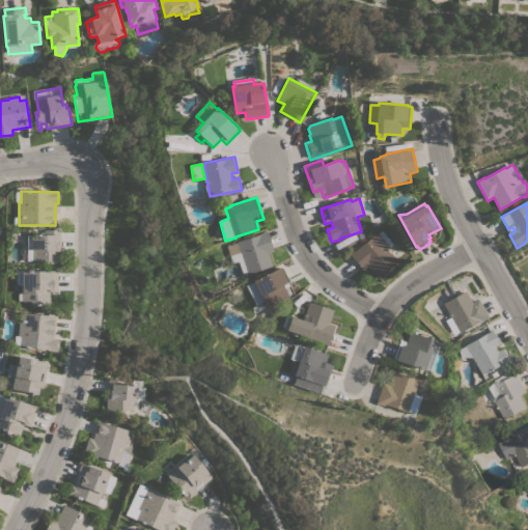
[(28,236),(31,236),(31,234),(45,234),(45,230),(62,230),(62,265),(45,265),(45,261),(33,261),(33,250),(28,250),(28,236)]
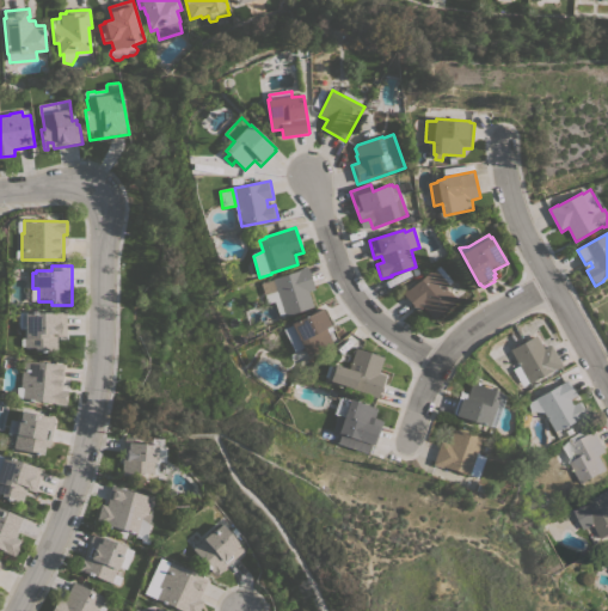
[(275,280),(274,279),(305,269),(304,268),(309,267),(317,291),(311,292),(315,309),(287,317),(278,291),(266,295),(263,283),(275,280)]
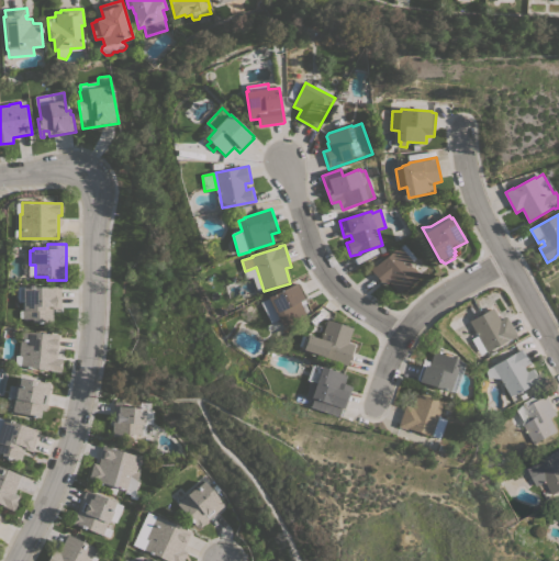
[(415,259),(411,264),(421,276),(400,294),(390,282),(386,287),(371,270),(376,266),(377,267),(398,249),(399,250),(404,246),(415,259)]
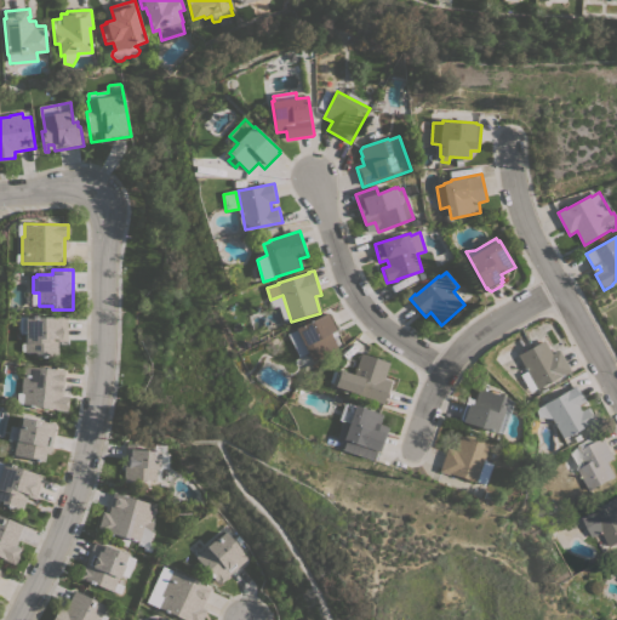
[(313,363),(309,354),(301,358),(290,335),(298,331),(296,329),(329,313),(329,314),(331,313),(338,329),(337,330),(332,333),(341,350),(313,363)]
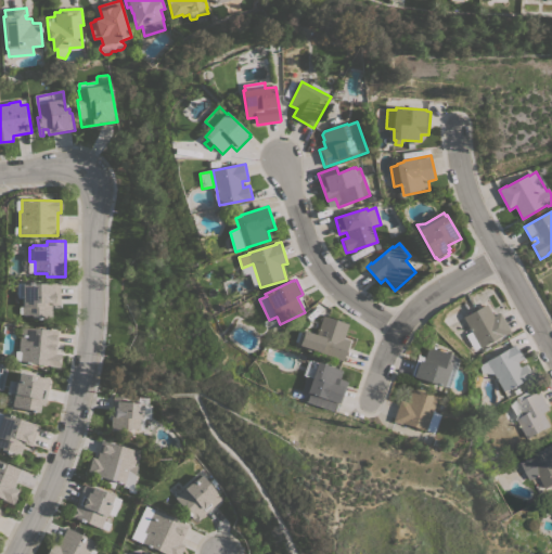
[(23,284),(61,284),(61,306),(53,306),(53,319),(33,319),(33,316),(23,316),(23,284)]
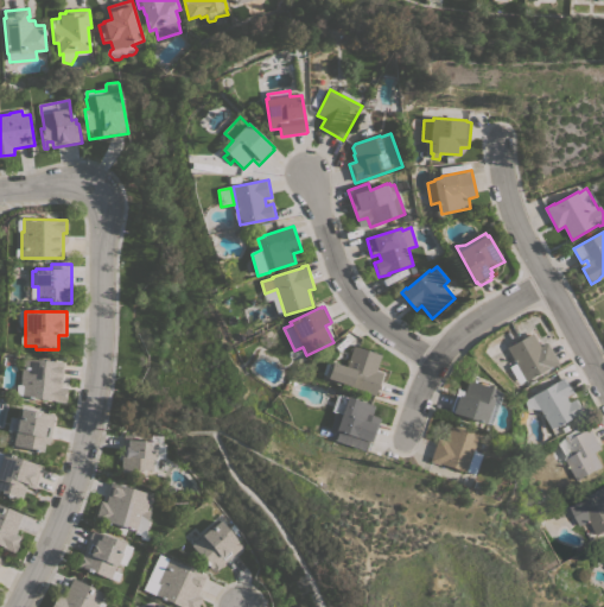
[(561,364),(555,367),(554,366),(528,381),(527,381),(521,385),(512,367),(517,365),(509,348),(535,334),(542,347),(550,343),(561,364)]
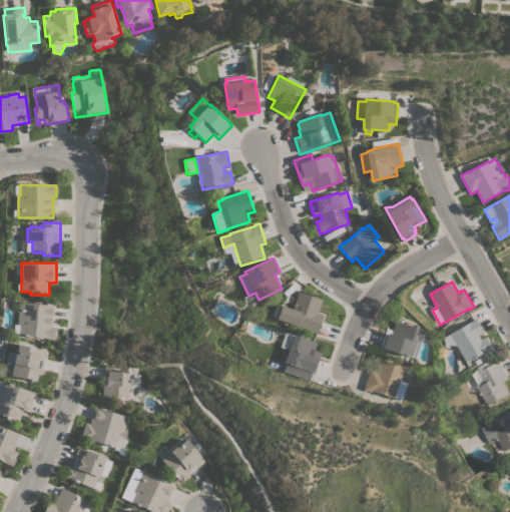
[(324,300),(319,313),(325,315),(319,334),(312,332),(313,331),(276,319),(281,305),(295,310),(300,292),(324,300)]
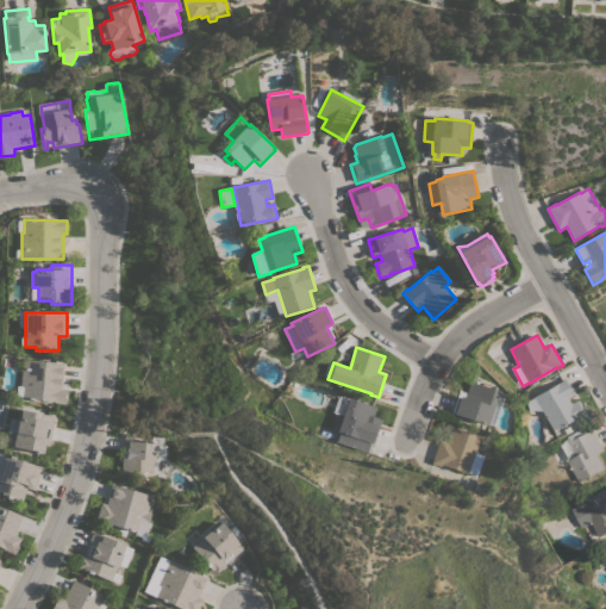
[(66,364),(63,389),(69,390),(67,405),(55,404),(55,402),(23,399),(23,398),(18,398),(19,386),(22,386),(24,360),(66,364)]
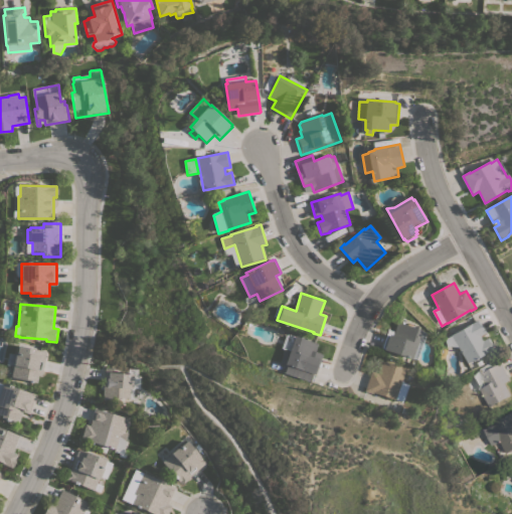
[(453,335),(474,324),(473,323),(480,320),(487,333),(482,336),(484,341),(490,338),(496,349),(489,353),(488,353),(469,363),(460,347),(448,346),(447,340),(454,336),(453,335)]
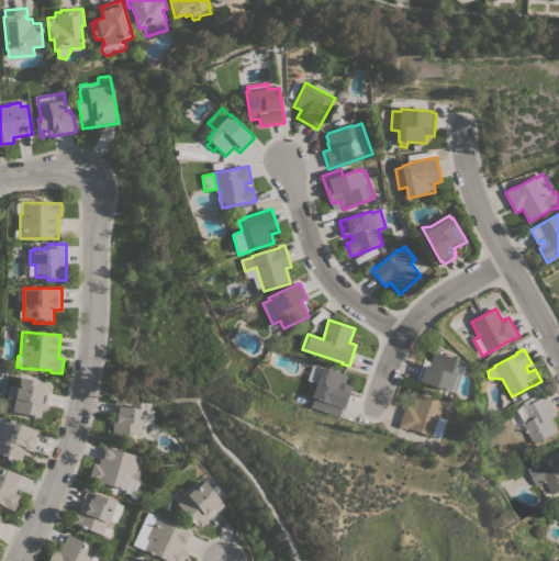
[(461,360),(460,361),(466,363),(456,393),(450,391),(450,392),(420,382),(421,381),(418,380),(423,367),(425,367),(426,366),(431,367),(435,352),(461,360)]
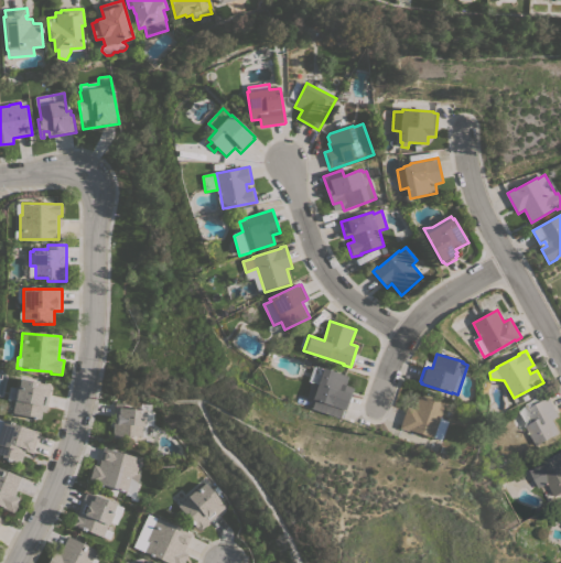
[(313,409),(315,401),(309,398),(312,389),(311,388),(313,383),(310,382),(315,365),(349,377),(347,386),(355,388),(348,410),(344,409),(344,410),(343,410),(341,418),(313,409)]
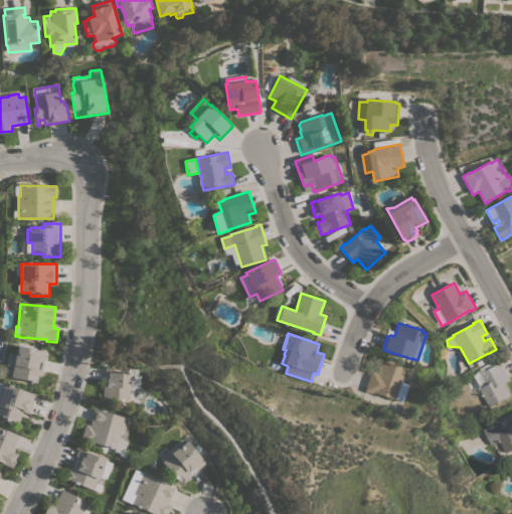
[(16,354),(17,354),(19,346),(47,352),(42,376),(39,376),(38,383),(7,376),(9,366),(7,366),(10,353),(16,355),(16,354)]
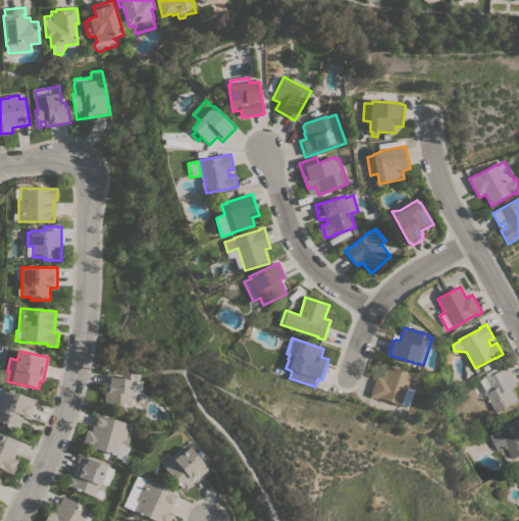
[(518,386),(515,388),(518,395),(518,403),(500,413),(481,381),(487,374),(505,364),(508,370),(511,368),(518,380),(518,386)]
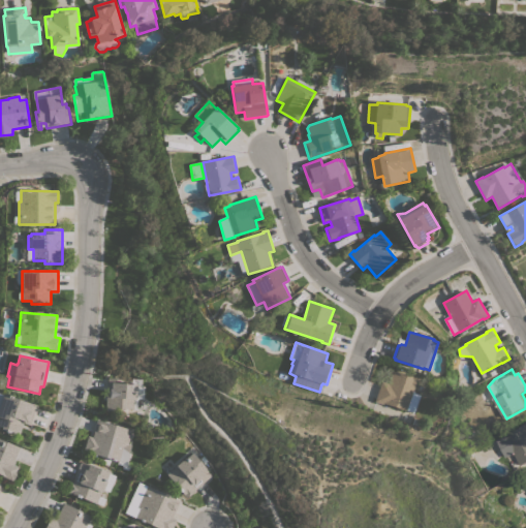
[(382,381),(390,383),(394,371),(418,379),(413,393),(421,395),(415,413),(385,403),(385,405),(376,402),(382,381)]
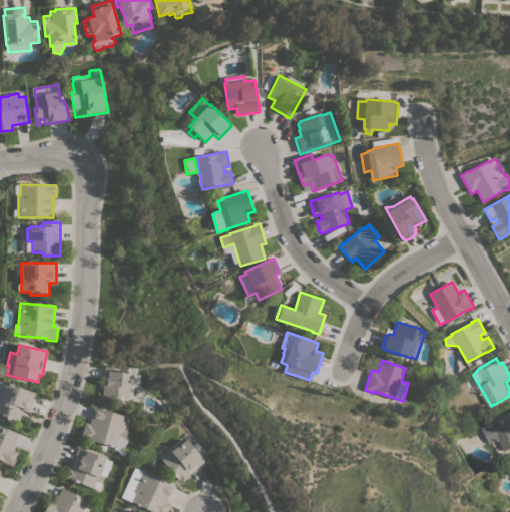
[(106,366),(123,367),(123,372),(134,373),(133,388),(132,388),(131,398),(110,396),(110,399),(104,398),(106,366)]
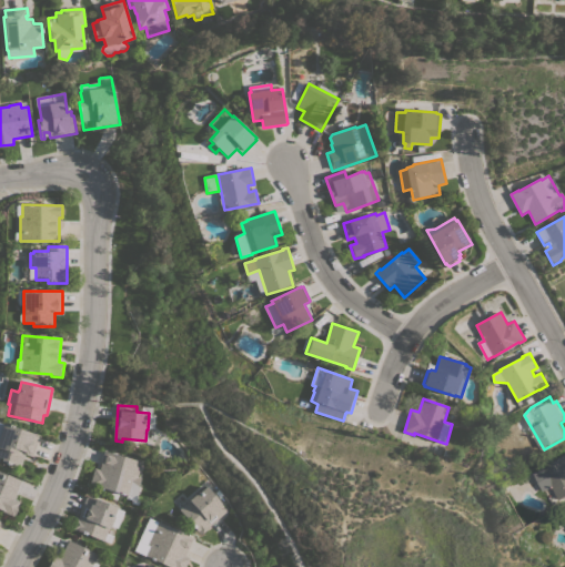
[(41,436),(34,457),(27,455),(22,468),(2,462),(3,458),(0,457),(0,434),(3,424),(41,436)]
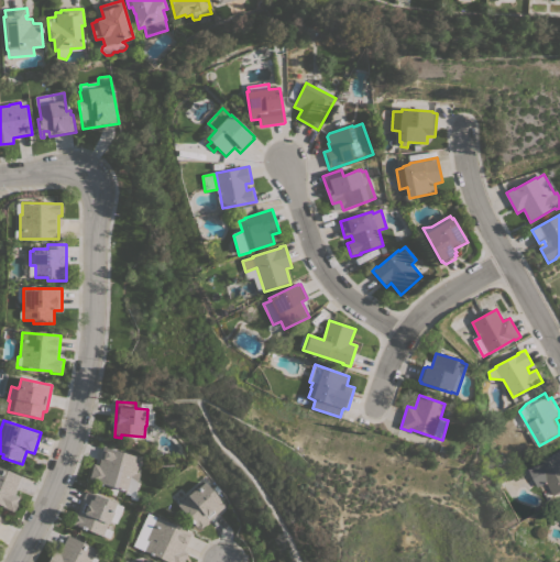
[(142,458),(135,481),(134,481),(134,482),(132,482),(129,492),(90,481),(95,464),(100,465),(105,448),(142,458)]
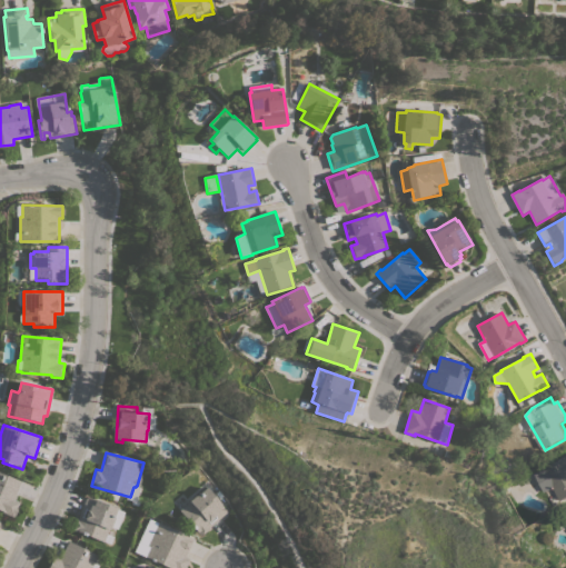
[(565,500),(564,501),(556,487),(547,491),(542,481),(549,477),(546,470),(565,459),(565,500)]
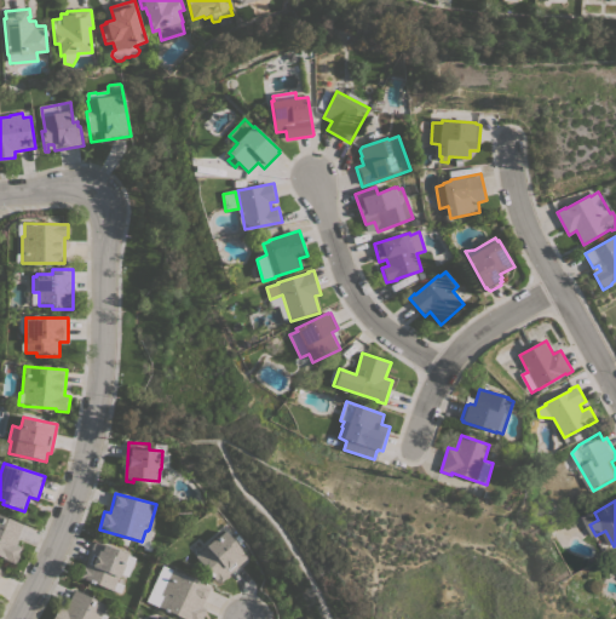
[(0,515),(24,526),(17,545),(23,548),(21,554),(17,562),(16,565),(4,560),(5,559),(0,556),(0,515)]
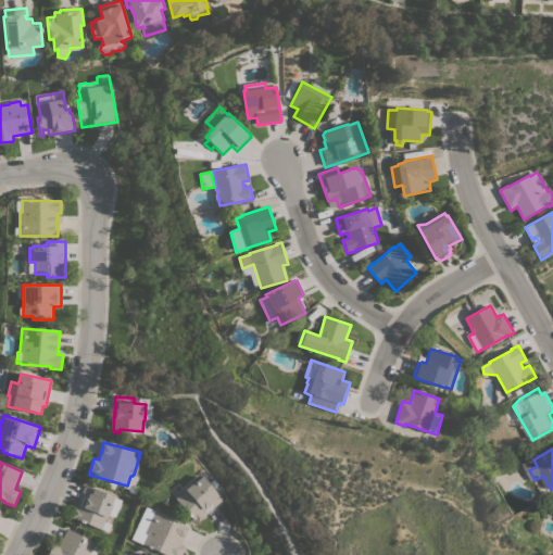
[(178,499),(187,491),(186,490),(196,481),(197,482),(204,476),(224,501),(205,516),(206,517),(198,524),(178,499)]
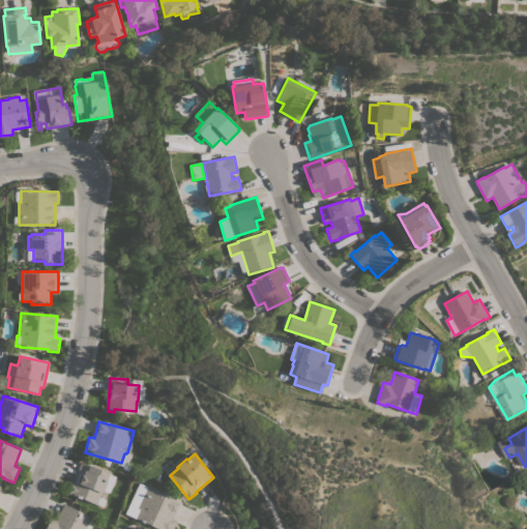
[(117,477),(111,494),(105,491),(98,505),(69,494),(74,485),(83,463),(111,473),(110,475),(117,477)]
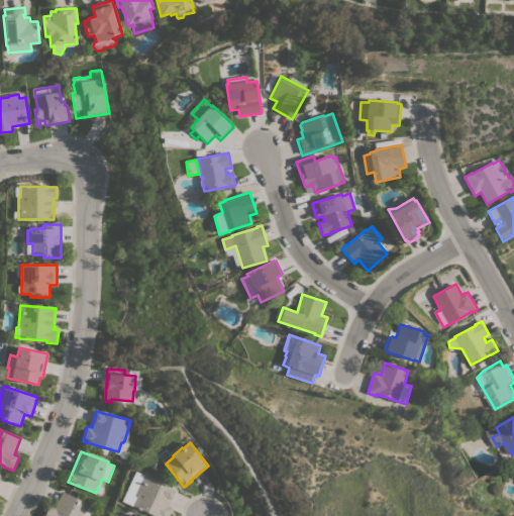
[(177,491),(170,507),(174,509),(170,515),(153,515),(133,506),(137,497),(135,496),(145,476),(177,491)]
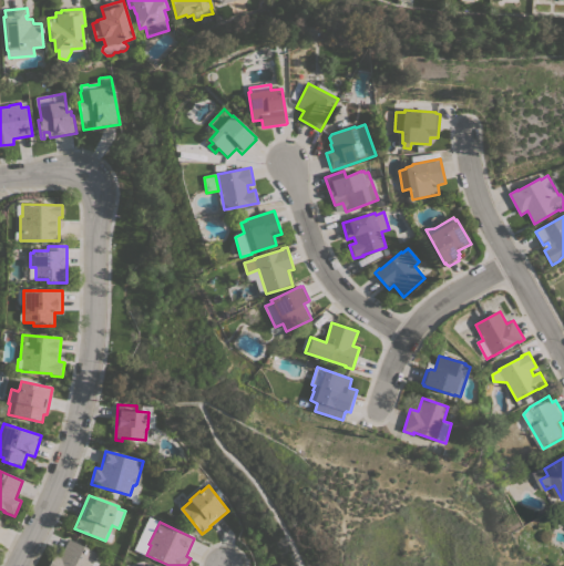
[(100,554),(94,565),(50,565),(55,555),(61,557),(70,539),(100,554)]
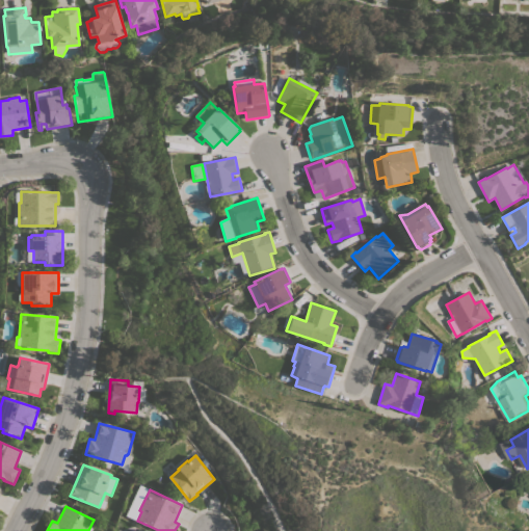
All buildings are outlined.
